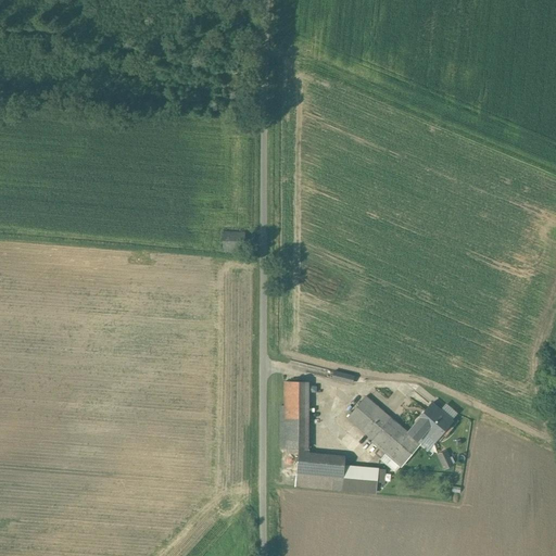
[(242,230),(223,229),(222,252),(241,252),(242,230)]
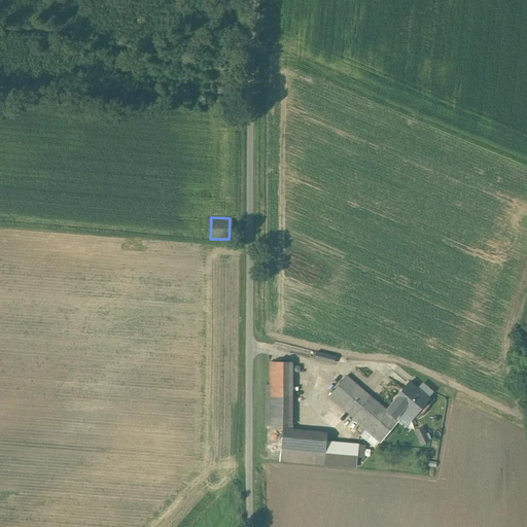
[(290,362),(270,361),(270,385),(270,426),(290,426),(290,362)]
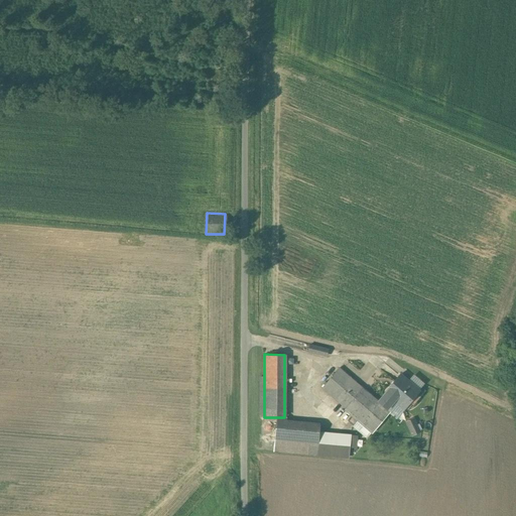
[(379,402),(340,368),(323,388),(362,422),(379,402)]
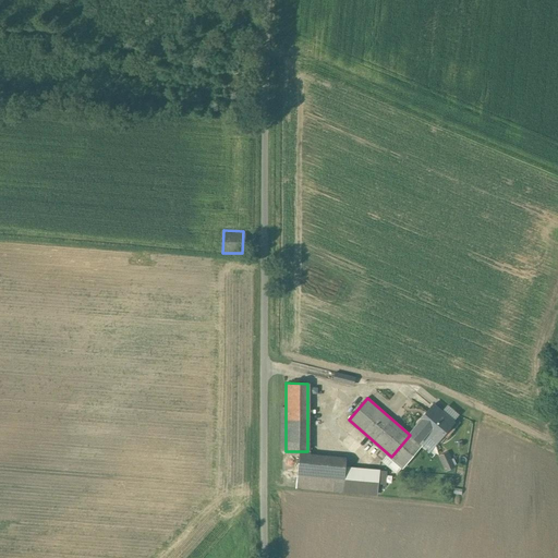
[(455,423),(433,404),(426,413),(428,415),(425,420),(422,417),(417,423),(419,424),(410,435),(419,443),(427,433),(438,441),(455,423)]
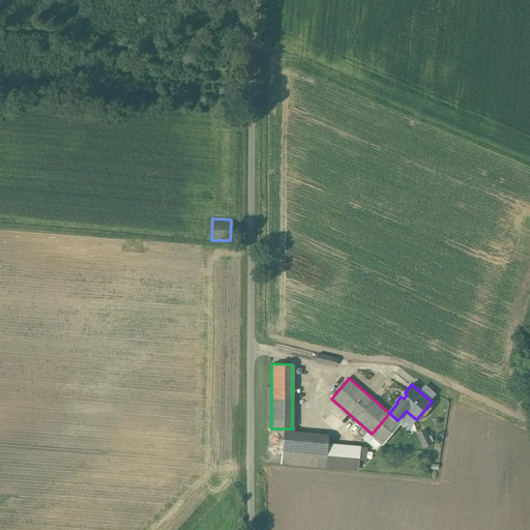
[(389,413),(372,434),(383,443),(401,422),(398,420),(389,413)]
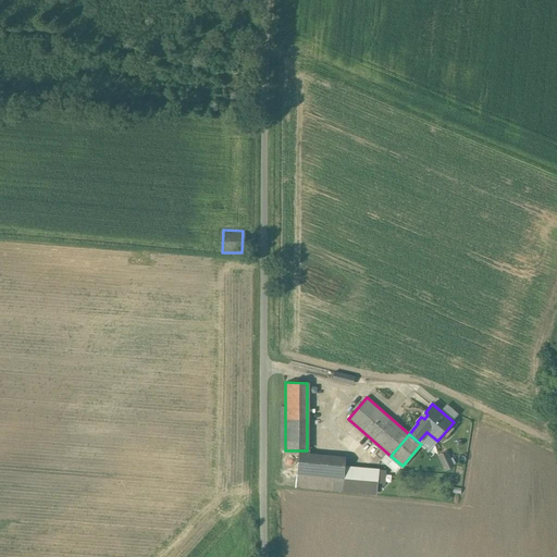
[(447,450),(437,456),(445,470),(456,466),(447,450)]
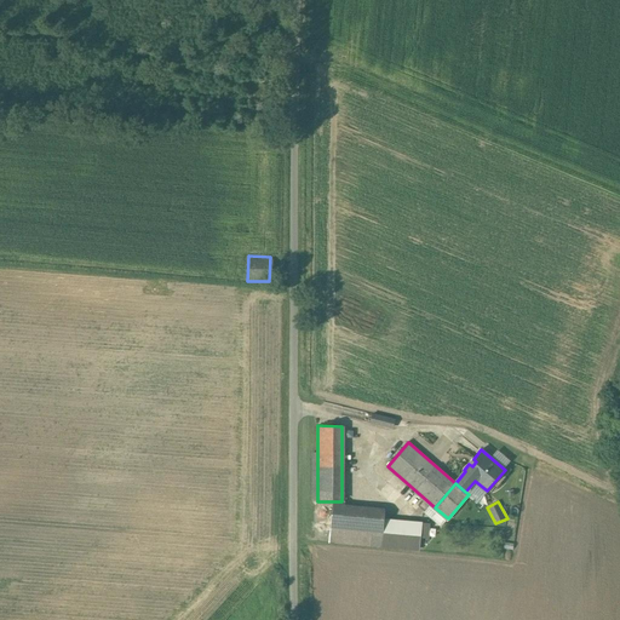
[(333,506),(331,530),(383,535),(385,511),(333,506)]
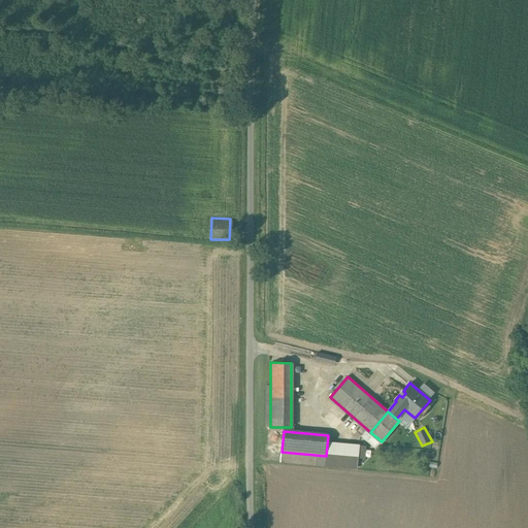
[(326,456),(282,452),(281,462),(325,466),(326,456)]
